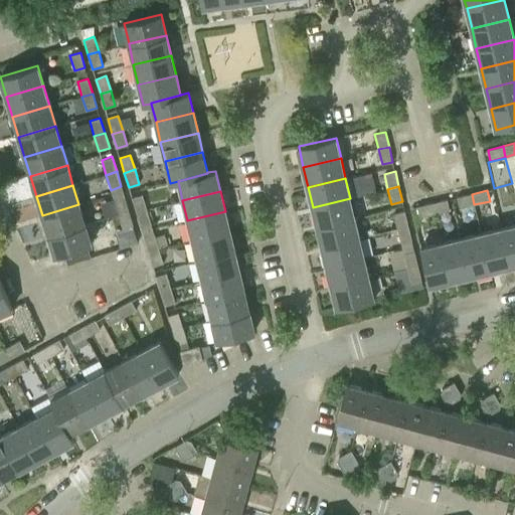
[(132,198),(136,212),(147,209),(142,194),(132,198)]
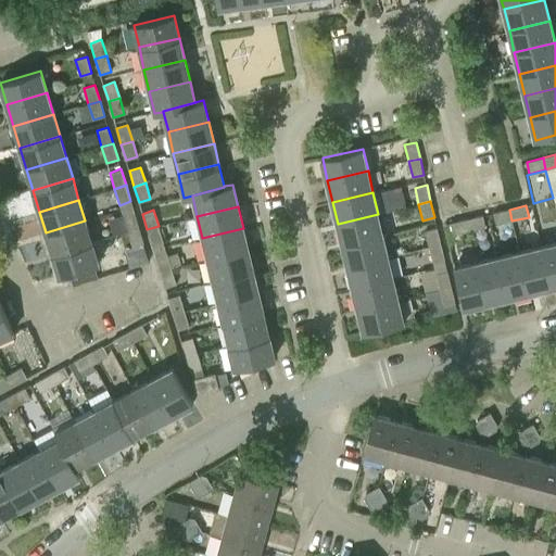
[(509,210),(493,213),(495,225),(512,220),(509,210)]
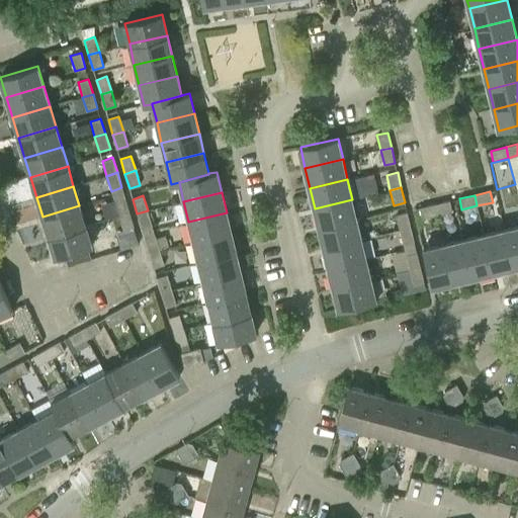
[(114,200),(118,216),(130,212),(124,197),(114,200)]
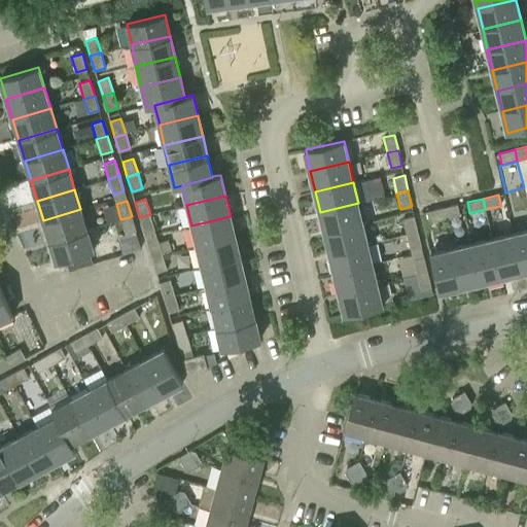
[(358,203),(320,212),(324,233),(362,223),(358,203)]
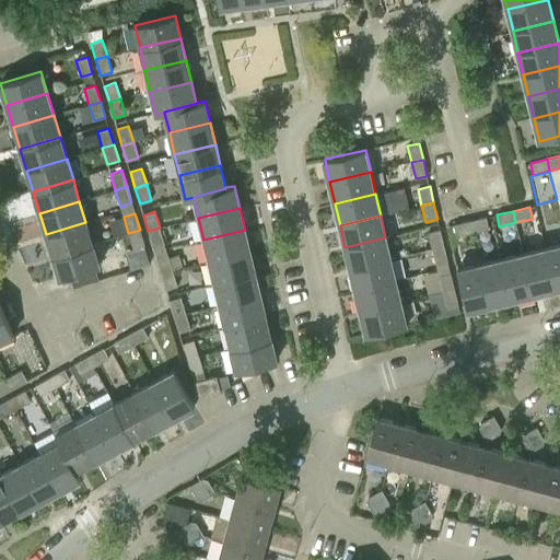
[(486,218),(469,221),(473,233),(489,229),(486,218)]
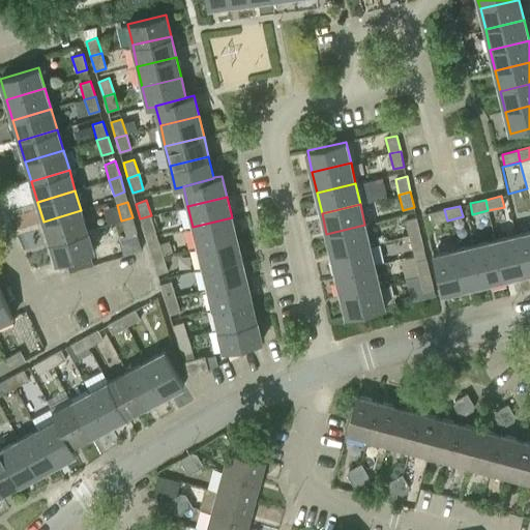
[(444,209),(429,213),(432,224),(447,221),(444,209)]
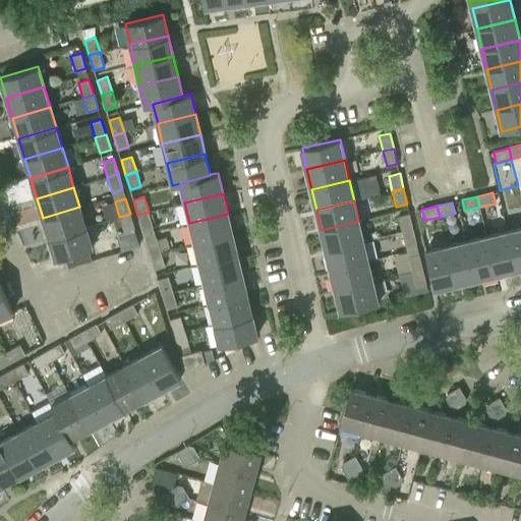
[(43,218),(48,238),(85,227),(79,207),(43,218)]
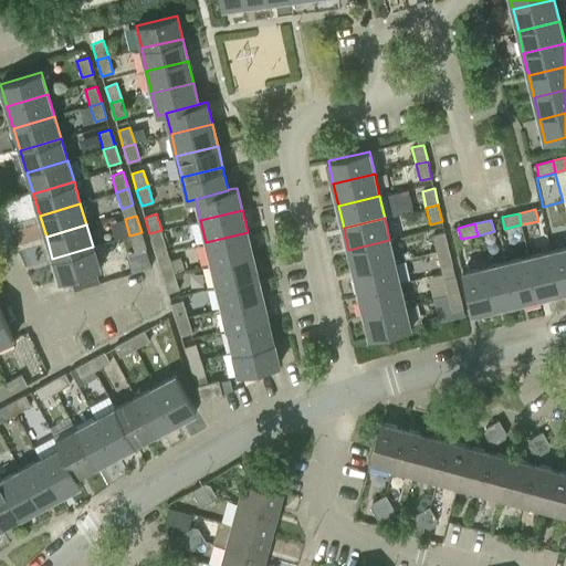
[(149,233),(155,250),(166,247),(161,230),(149,233)]
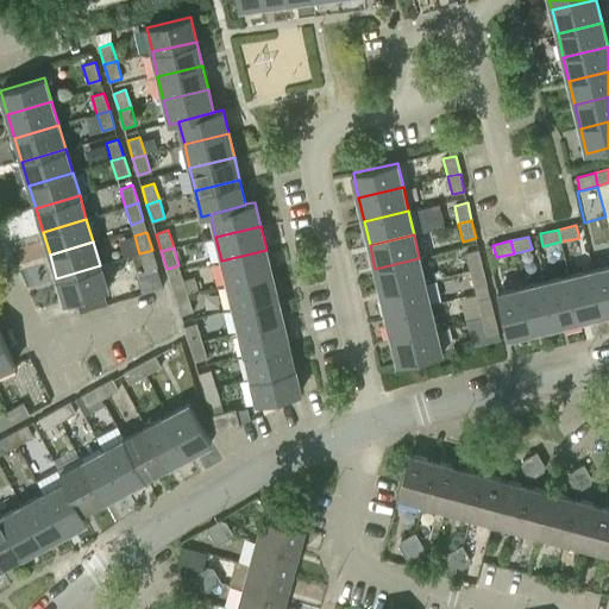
[(157,268),(152,250),(139,253),(145,270),(157,268)]
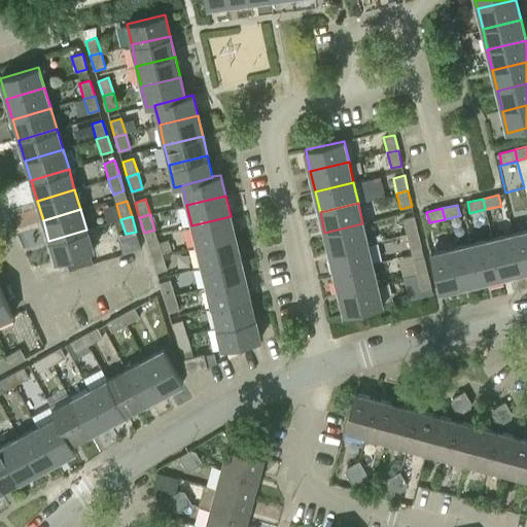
[(236,237),(231,216),(191,225),(197,246),(236,237)]
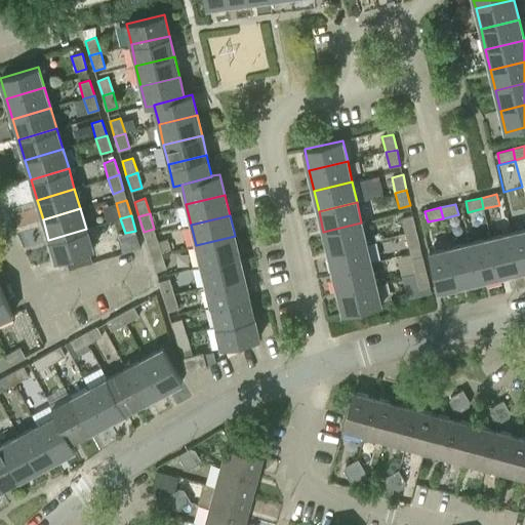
[(401,217),(405,234),(416,231),(412,215),(401,217)]
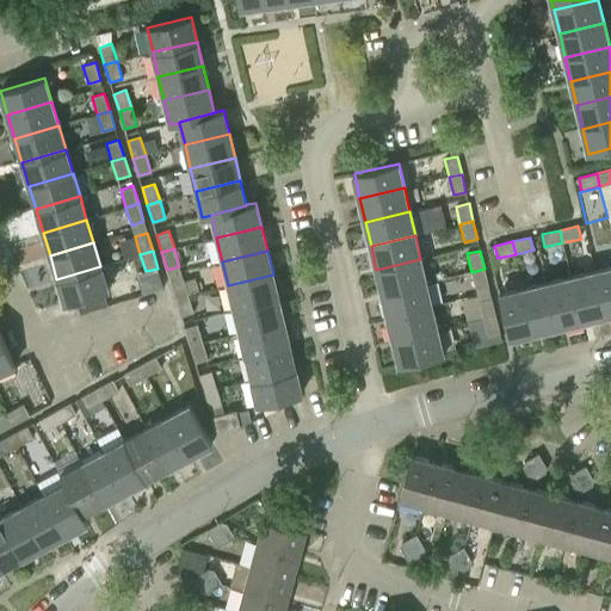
[(376,270),(382,292),(426,283),(420,259),(376,270)]
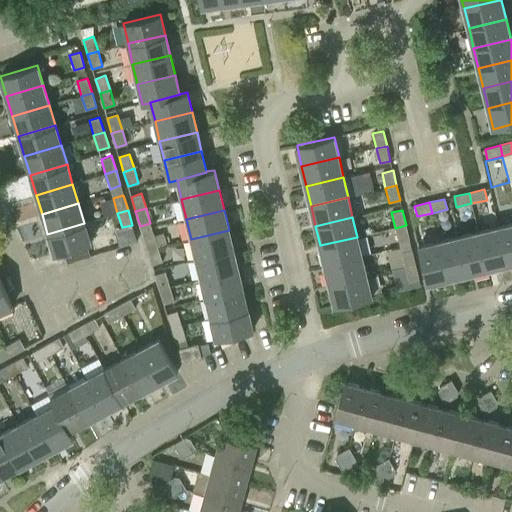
[(84,223),(47,234),(54,254),(90,243),(84,223)]
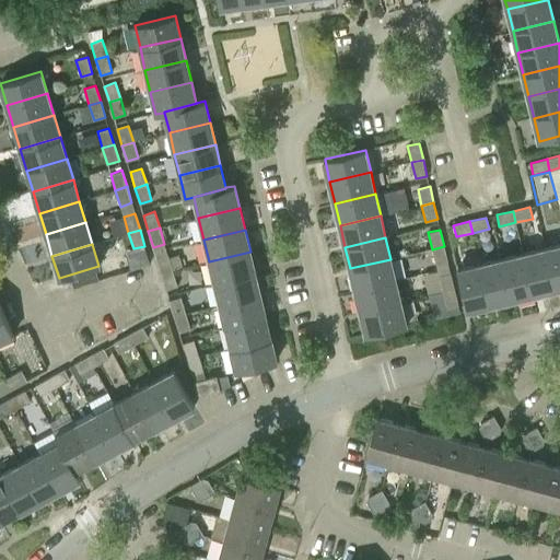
[(559,245),(546,249),(556,290),(559,288),(559,245)]
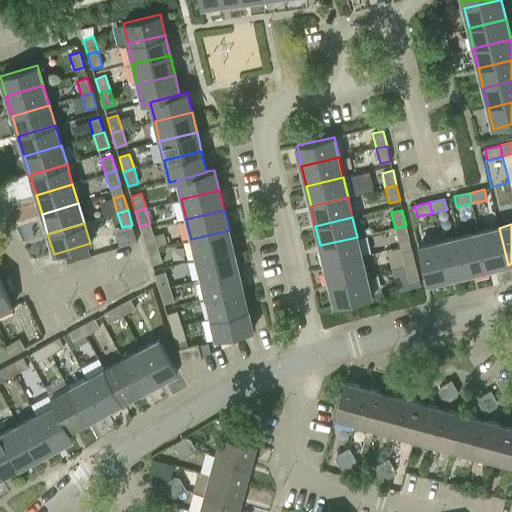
[(410,244),(406,225),(395,228),(400,247),(410,244)]
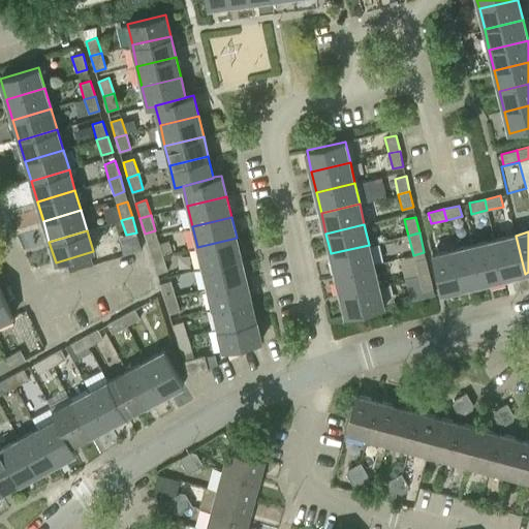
[(495,240),(504,279),(525,274),(516,236),(495,240)]
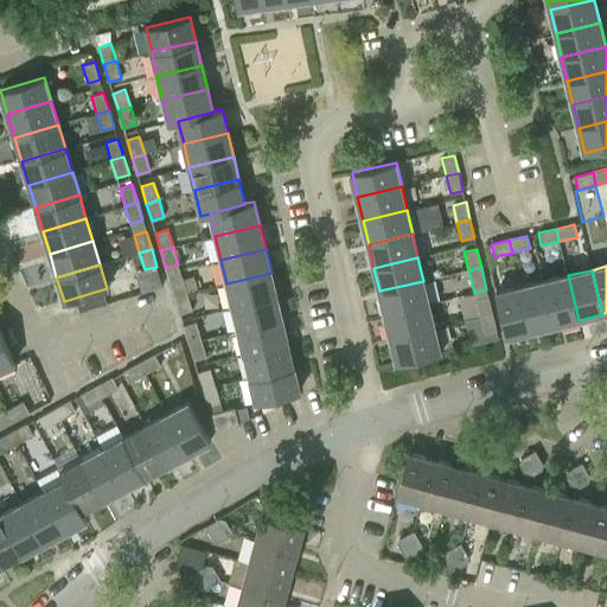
[(276,296),(272,273),(227,283),(232,307),(276,296)]
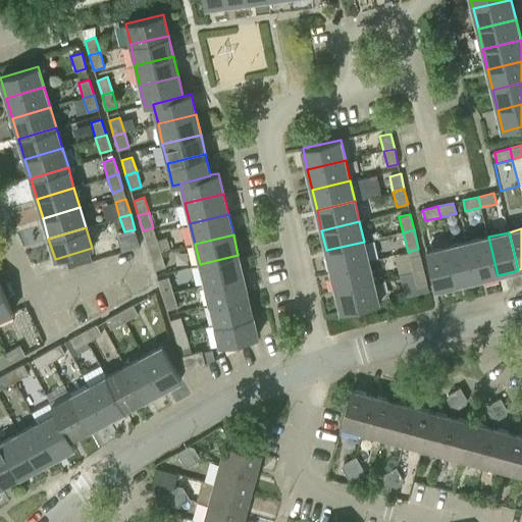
[(468,242),(477,279),(498,275),(488,237),(468,242)]
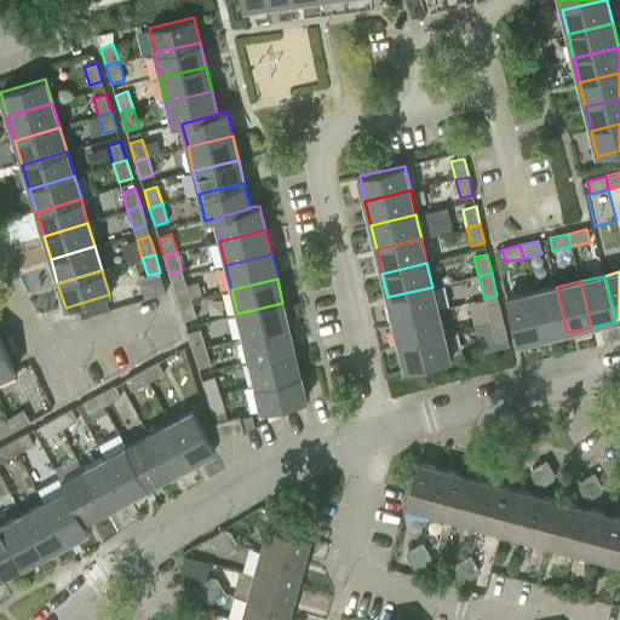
[(173,286),(178,304),(191,299),(185,282),(173,286)]
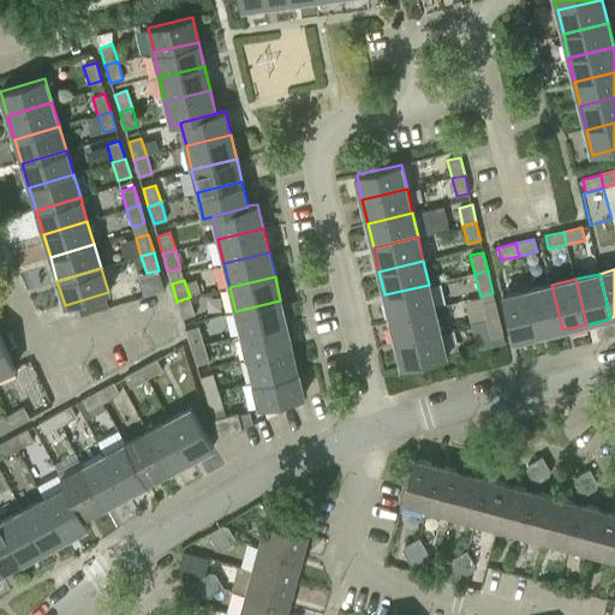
[(429,285),(384,294),(389,318),(434,309),(429,285)]
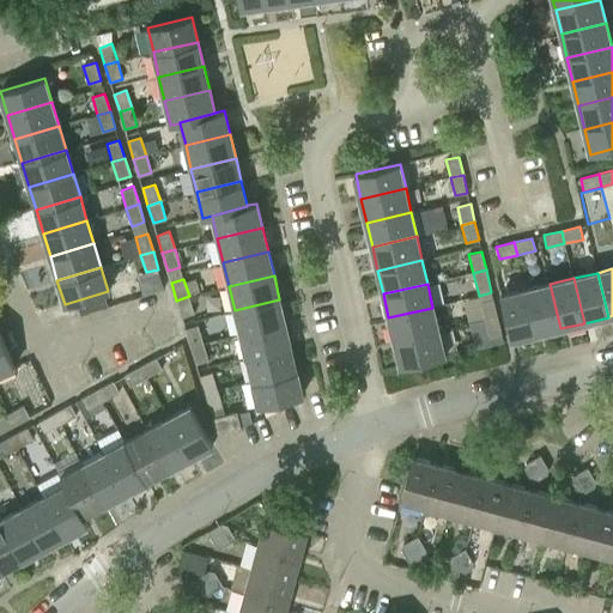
[(526,290),(536,334),(560,328),(550,284),(526,290)]
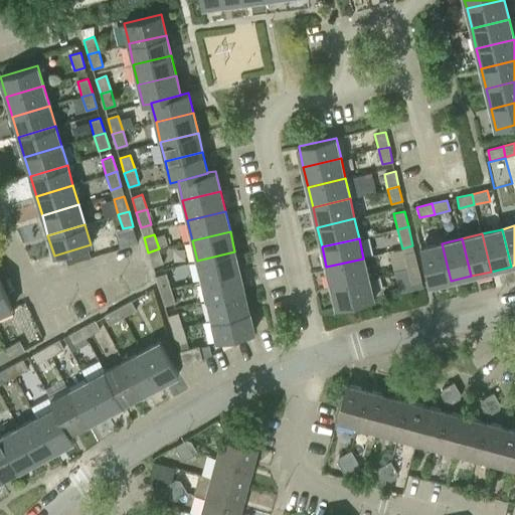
[(421,248),(431,286),(451,281),(442,243),(421,248)]
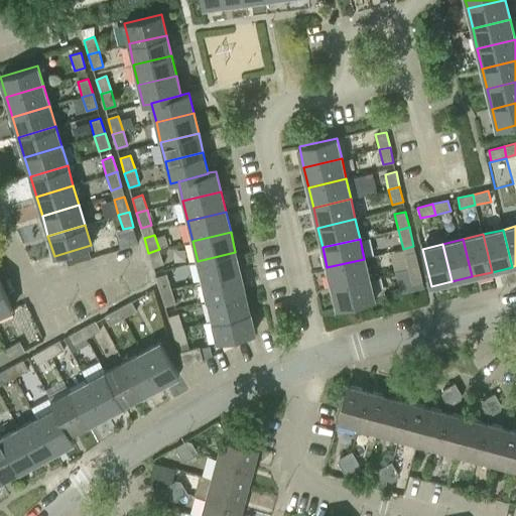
[(91,257),(88,246),(63,253),(68,264),(91,257)]
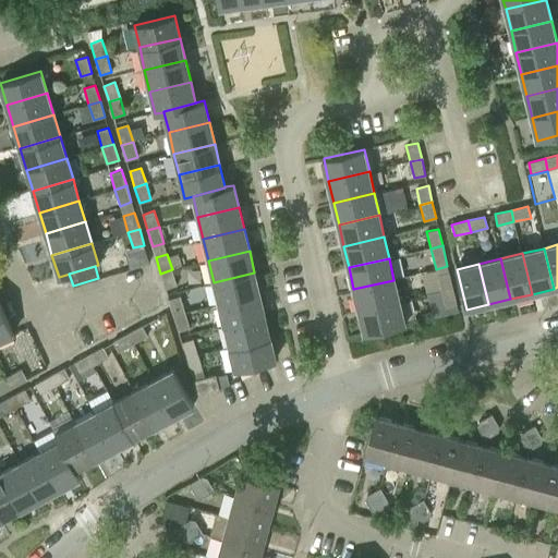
[(452,287),(447,266),(436,269),(440,290),(452,287)]
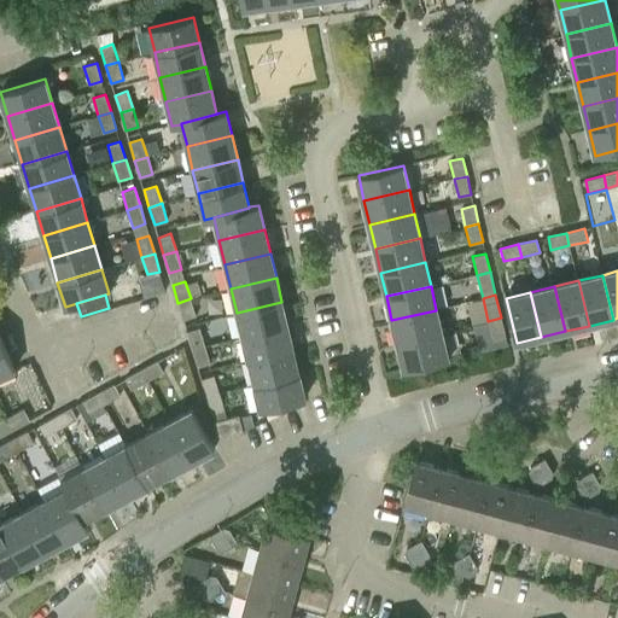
[(196,316),(191,298),(178,303),(184,320),(196,316)]
